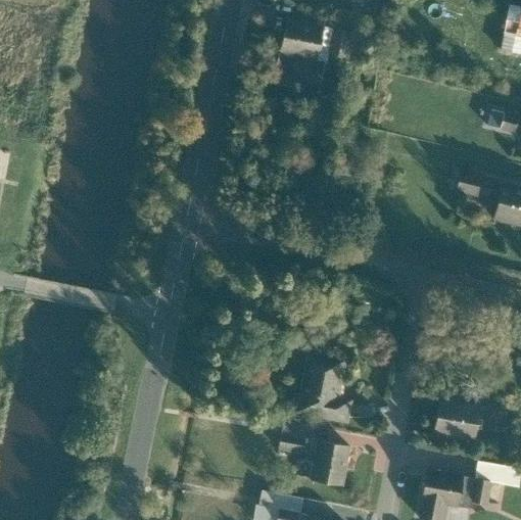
[(352,15),(333,12),(331,26),(330,29),(334,30),(360,34),(364,8),(354,6),(352,15)]
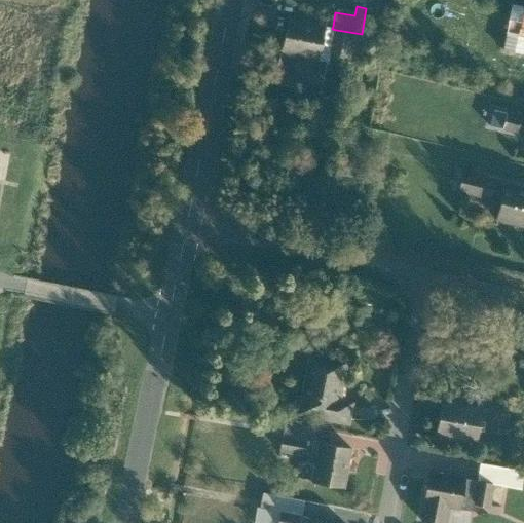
[(332,29),(333,26),(288,19),(283,54),(328,62),(330,62),(331,58),(336,30),(332,29)]
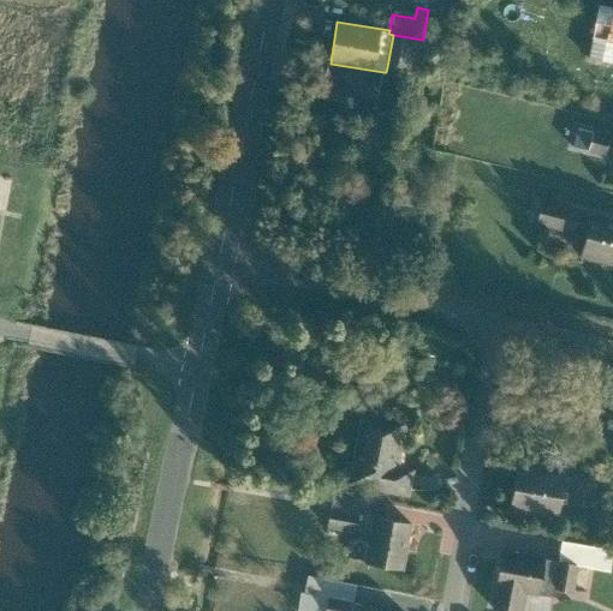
[(417,72),(423,40),(393,35),(387,67),(417,72)]
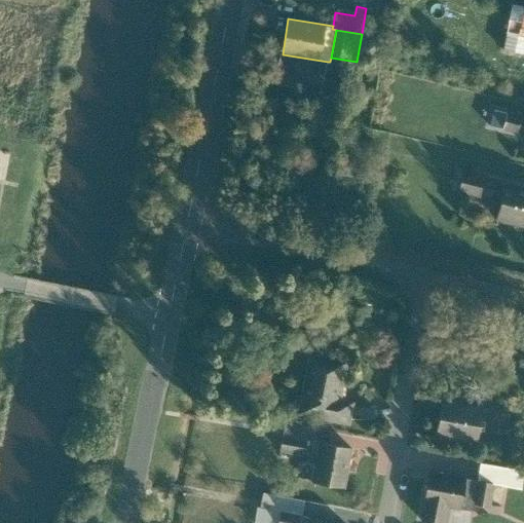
[(328,62),(283,54),(277,83),(323,90),(328,62)]
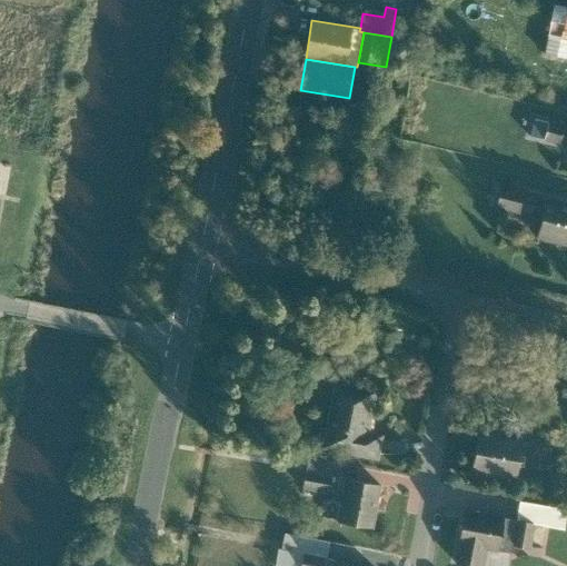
[(566,126),(536,119),(531,139),(566,147),(566,126)]
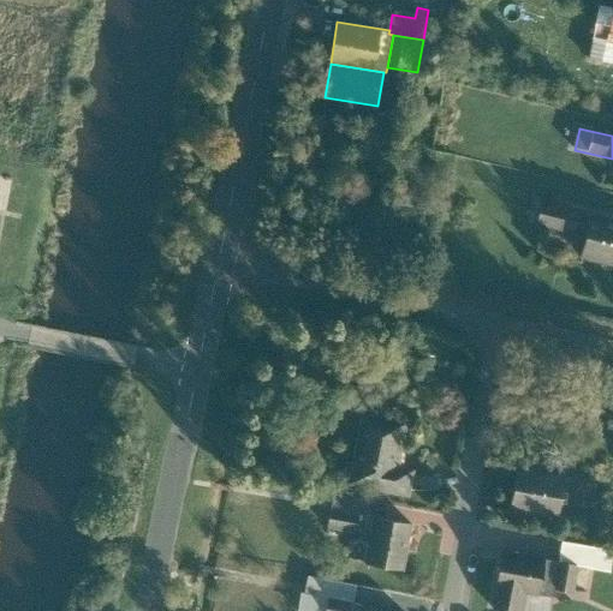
[(575,234),(579,211),(543,203),(539,226),(575,234)]
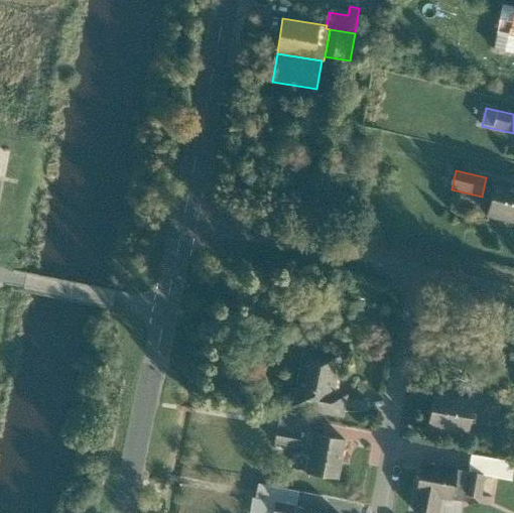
[(513,189),(495,185),(488,218),(513,224),(513,189)]
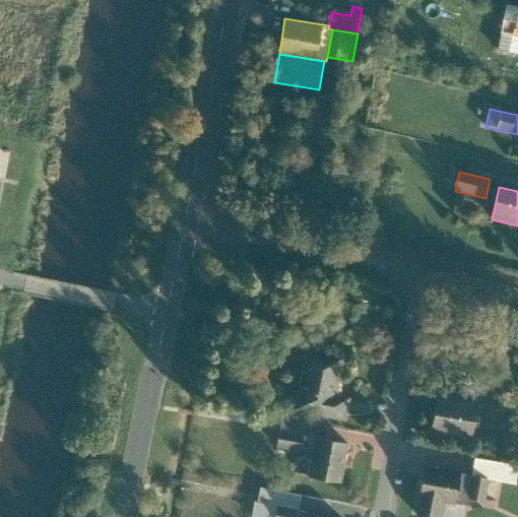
[(304,353),(294,410),(346,419),(350,397),(335,394),(341,360),(304,353)]
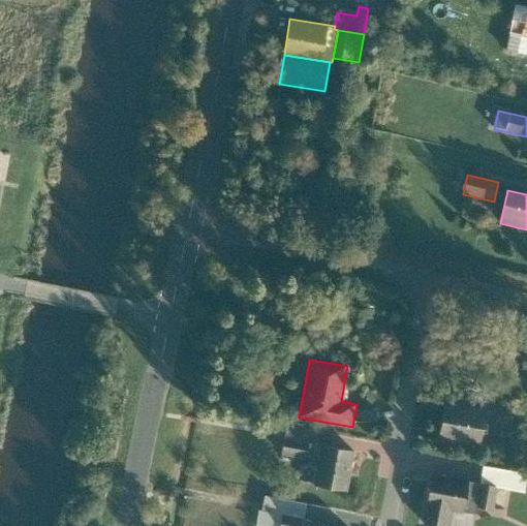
[(443,408),(439,439),(479,444),(484,414),(443,408)]
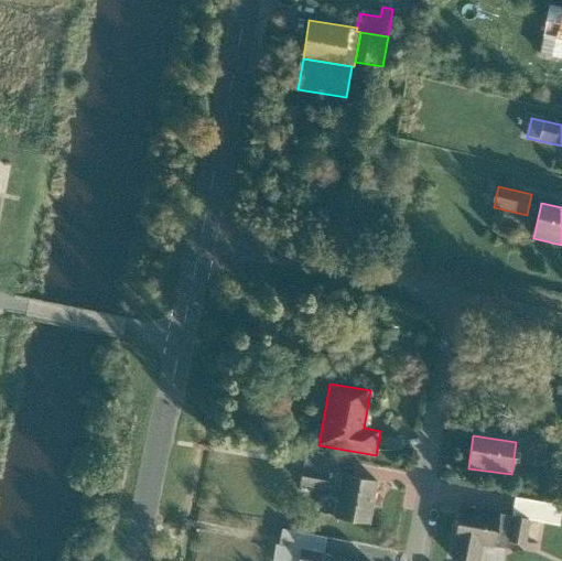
[(548,443),(529,440),(525,467),(543,471),(548,443)]
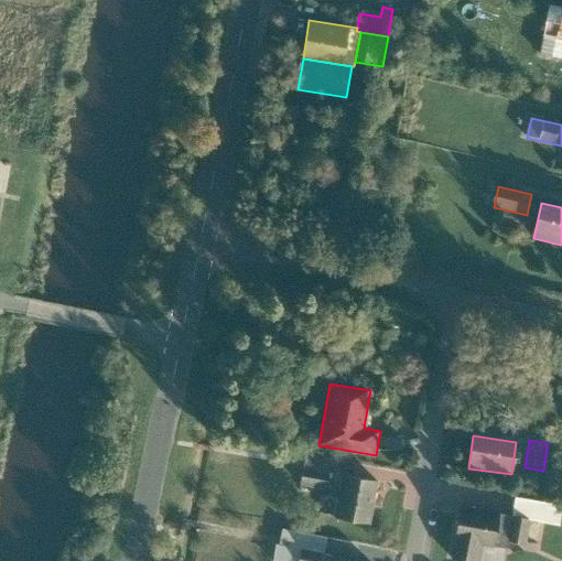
[(305,455),(301,486),(327,491),(333,460),(305,455)]
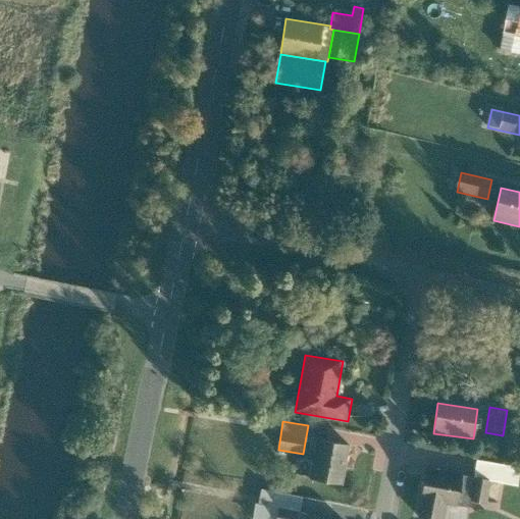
[(317,444),(310,479),(342,485),(349,450),(317,444)]
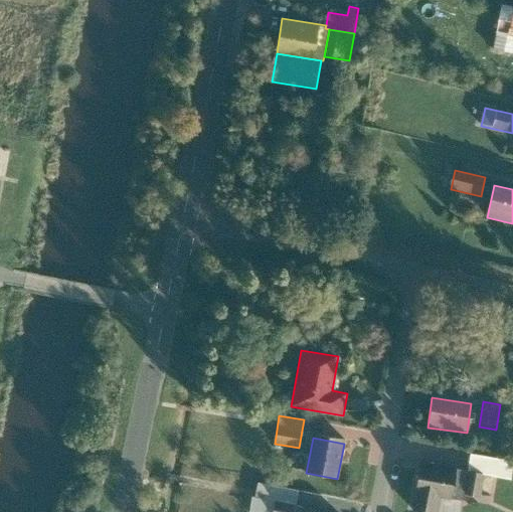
[(469,453),(466,471),(468,471),(485,474),(508,478),(511,460),(469,453)]
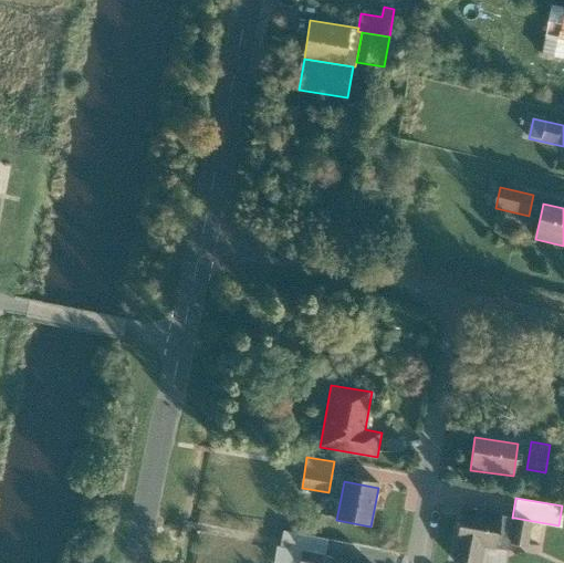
[(458,540),(455,562),(481,562),(483,546),(509,551),(510,543),(514,518),(512,518),(461,509),(456,540),(458,540)]
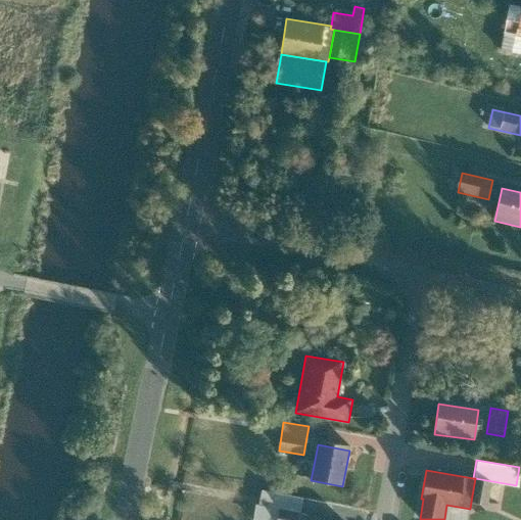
[(475,478),(471,502),(488,505),(492,481),(475,478)]
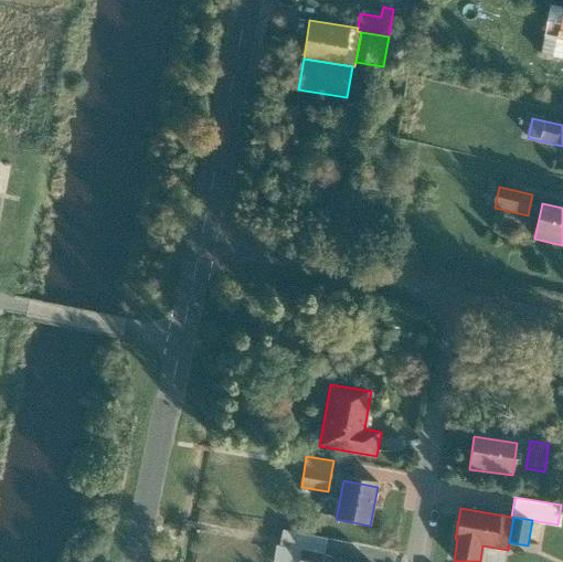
[(335,561),(335,555),(301,550),(299,561),(335,561)]
